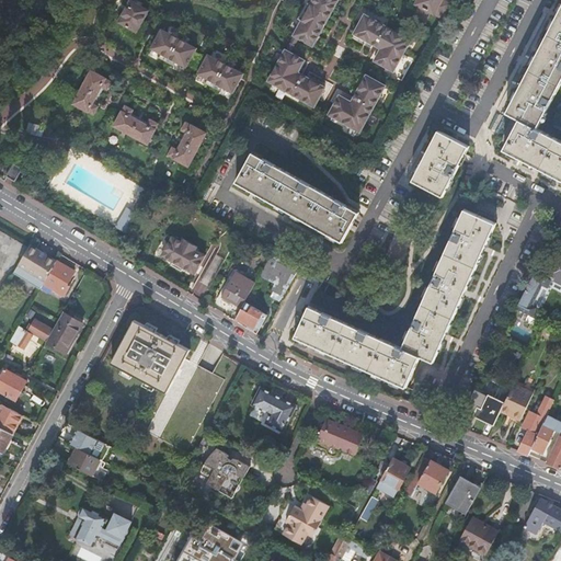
[(138,33),(142,25),(149,10),(130,0),(119,22),(128,27),(138,33)]
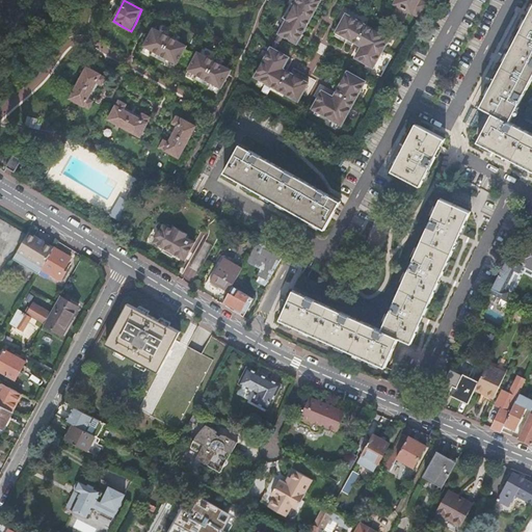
[(299,44),(323,0),(298,0),(281,33),(299,44)]
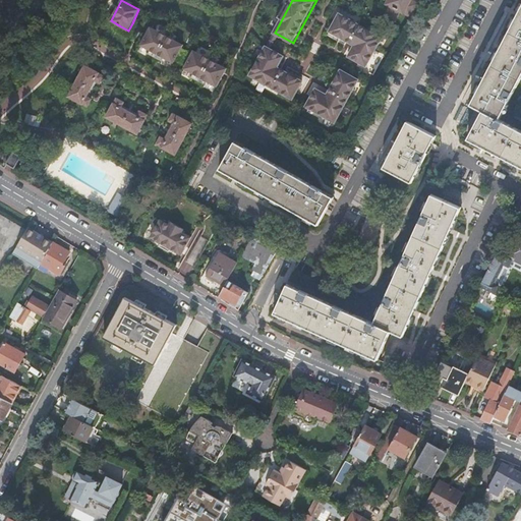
[(390,5),(386,12),(396,18),(400,11),(410,16),(418,3),(412,0),(411,0),(388,0),(386,4),(390,5)]
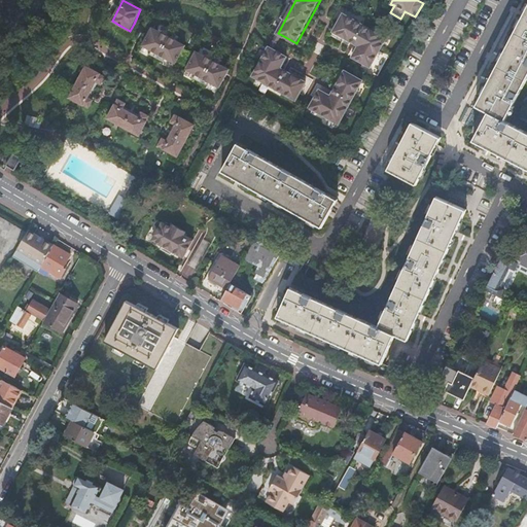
[(489,112),(473,140),(526,168),(526,132),(504,120),(526,78),(526,9),(477,106),(489,112)]
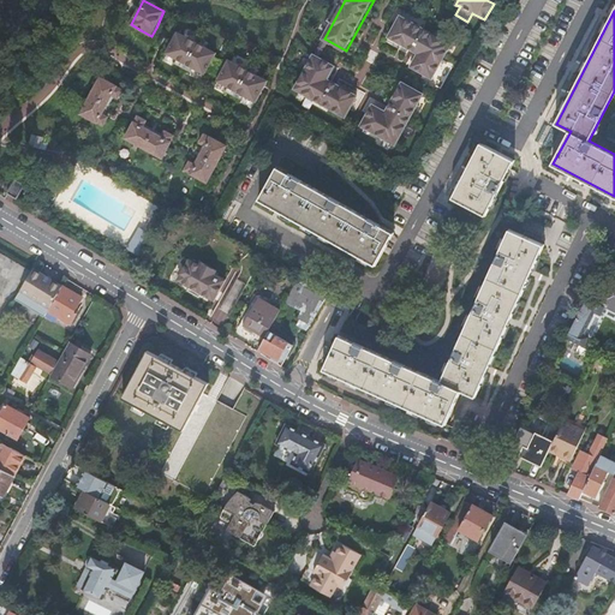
[(453,43),(404,16),(392,37),(422,54),(415,66),(434,78),(453,43)]
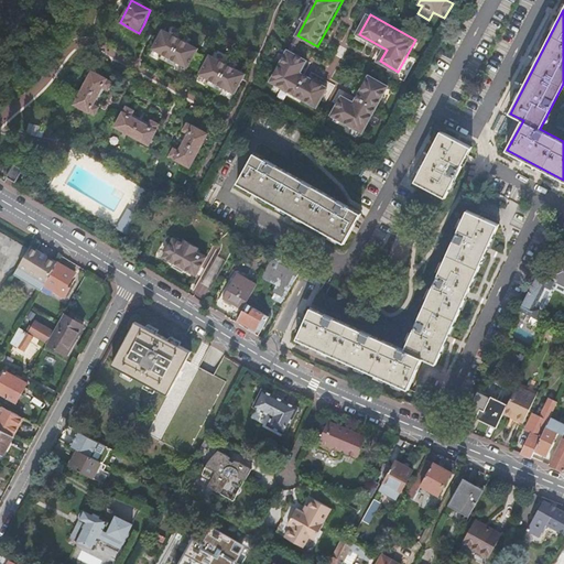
[(147,28),(143,25),(139,33),(129,28),(127,32),(140,39),(147,28)]
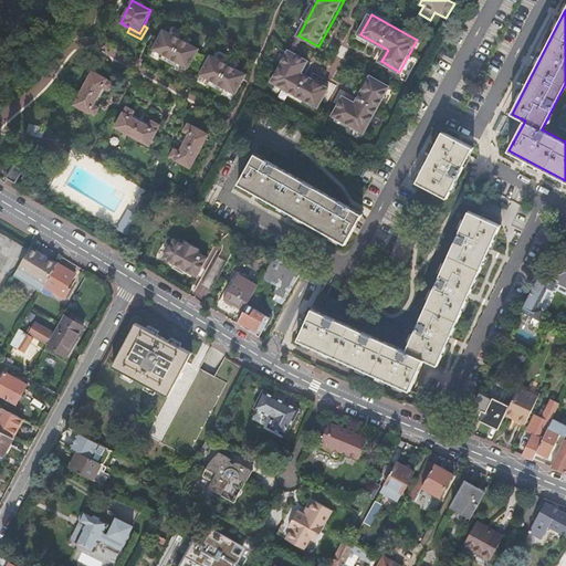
[(190,65),(198,51),(200,48),(195,45),(170,32),(167,37),(161,33),(155,45),(190,65)]
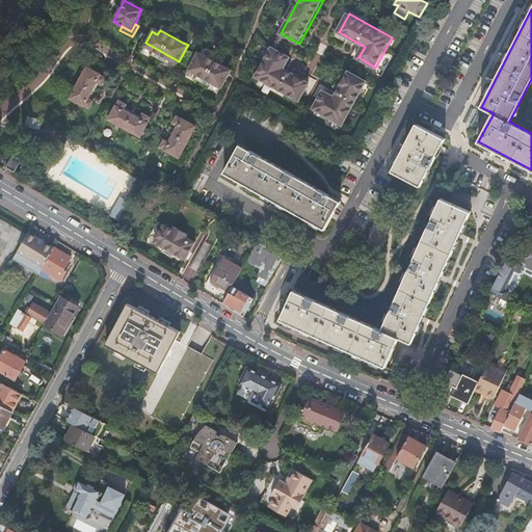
[(188,45),(186,48),(189,48),(191,44),(184,40),(183,43),(188,45)]
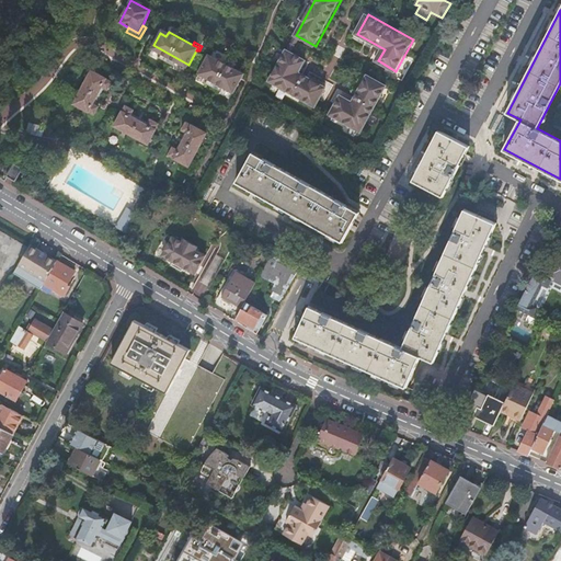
[(299,72),(306,61),(288,50),(271,79),(315,105),(325,88),(299,72)]
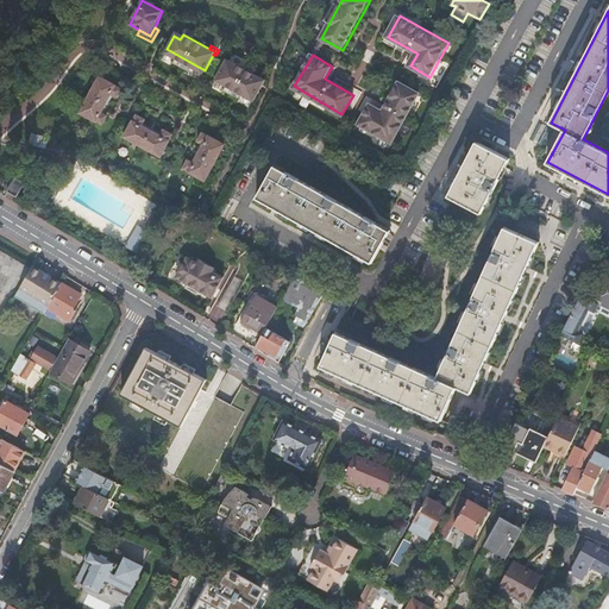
[(261,76),(234,62),(228,58),(227,62),(219,77),(257,98),(264,86),(258,81),(261,76)]
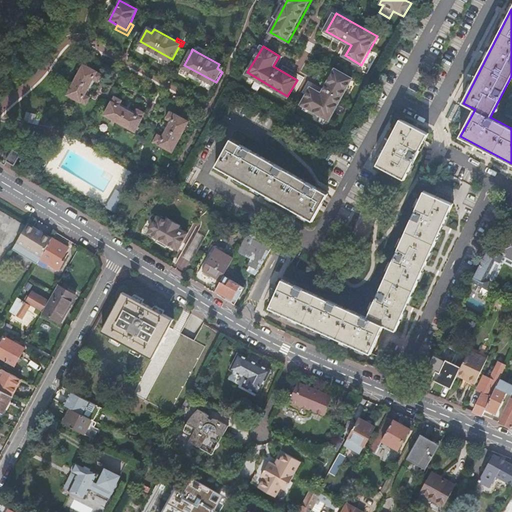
[(12,56),(2,68),(8,73),(18,61),(12,56)]
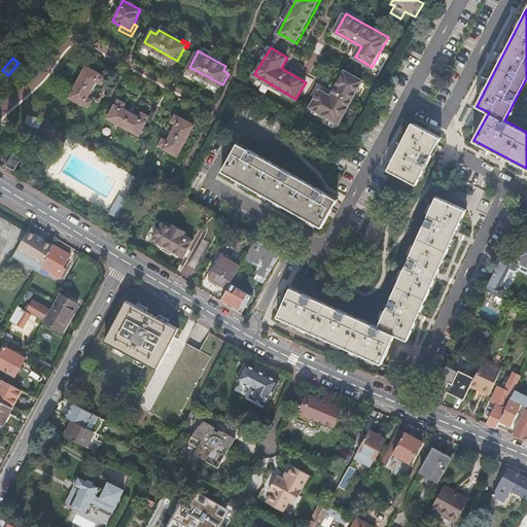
[(71,95),(74,97),(90,106),(95,98),(89,94),(98,79),(103,82),(108,74),(93,65),(90,64),(89,67),(72,94),(71,95)]
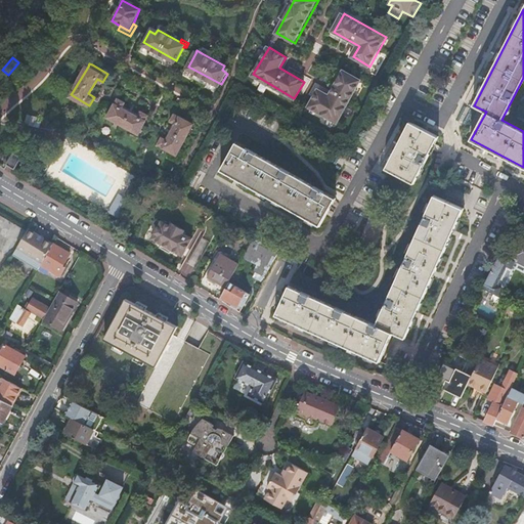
[(338,123),(362,80),(345,71),(332,95),(320,89),(310,107),(338,123)]
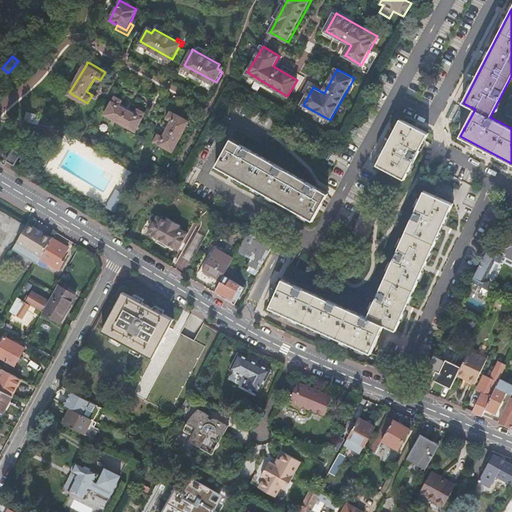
[(135,128),(136,126),(145,109),(138,105),(135,110),(120,103),(123,98),(116,94),(107,110),(106,112),(108,113),(133,127),(135,128)]
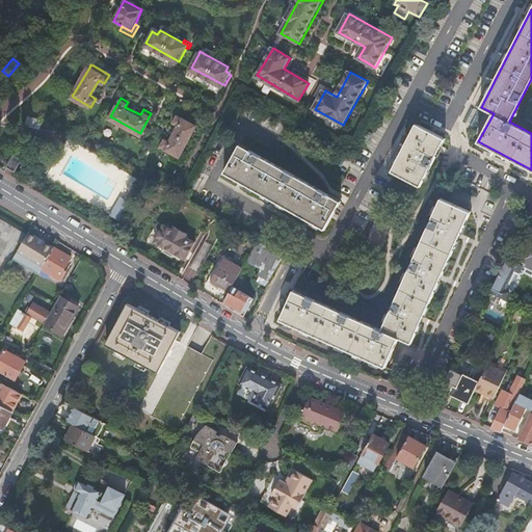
[(181,154),(182,152),(196,125),(197,122),(195,120),(179,111),(174,120),(180,123),(170,138),(165,135),(161,143),(179,153),(181,154)]
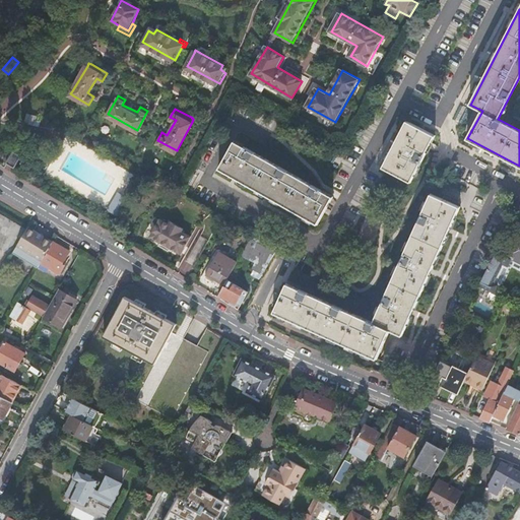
[(25,115),(23,123),(41,129),(44,121),(25,115)]
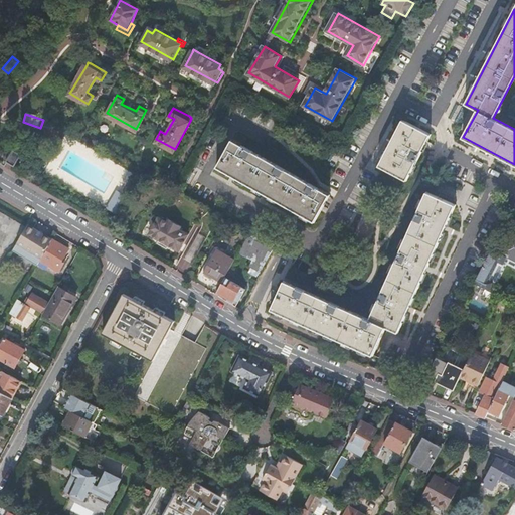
[(405,121),(379,167),(406,181),(431,134),(405,121)]
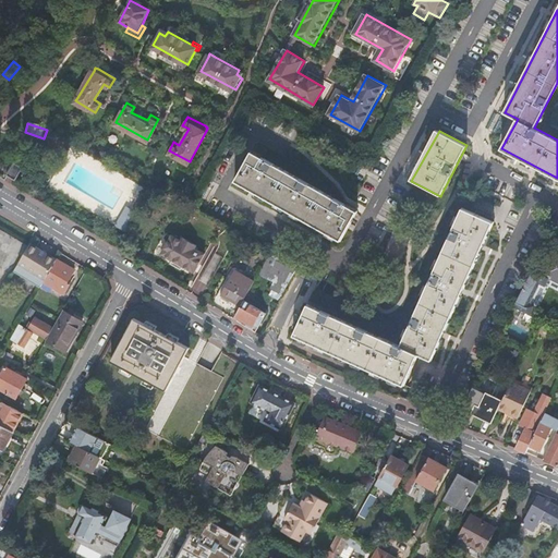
[(252,152),(235,182),(341,239),(358,209),(252,152)]
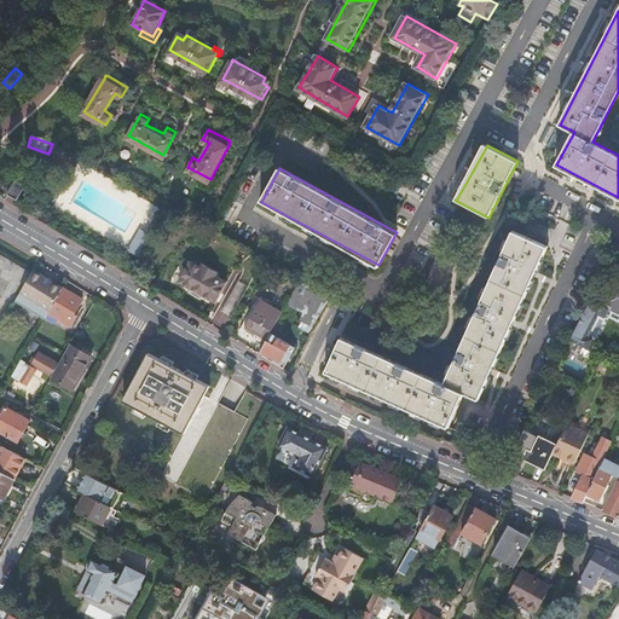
[(0,189),(15,200),(25,185),(6,171),(0,178),(0,189)]
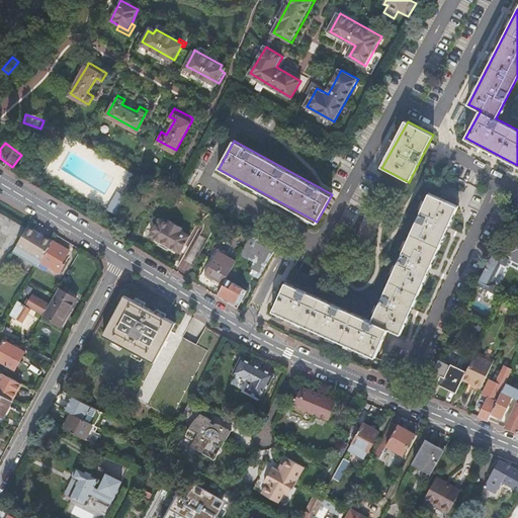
[(124,196),(115,192),(106,209),(114,213),(124,196)]
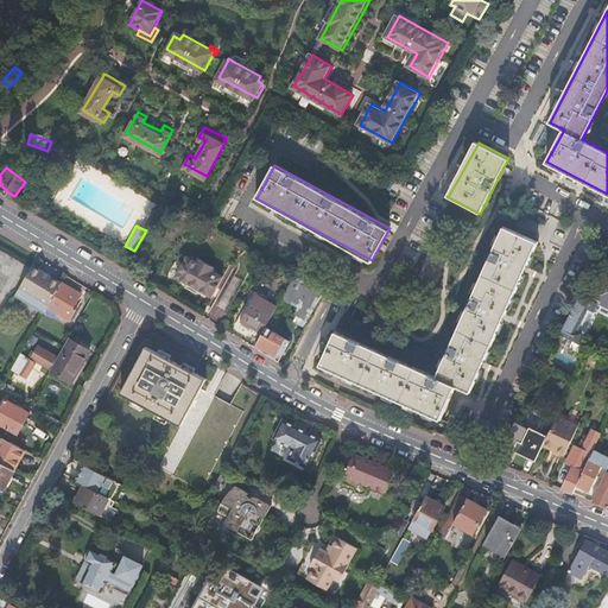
[(335,330),(318,363),(438,418),(454,384),(469,391),(538,242),(505,227),(435,375),(335,330)]
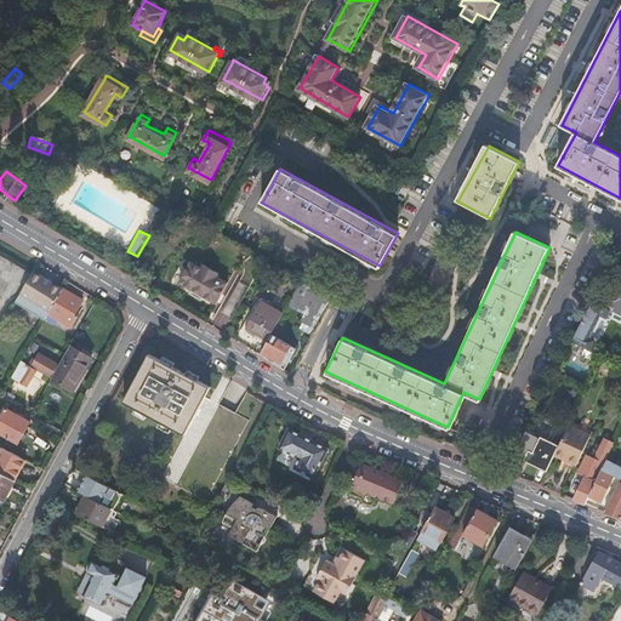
[(189,263),(178,284),(191,291),(189,294),(201,300),(203,297),(217,305),(228,284),(218,278),(220,275),(203,267),(201,269),(189,263)]
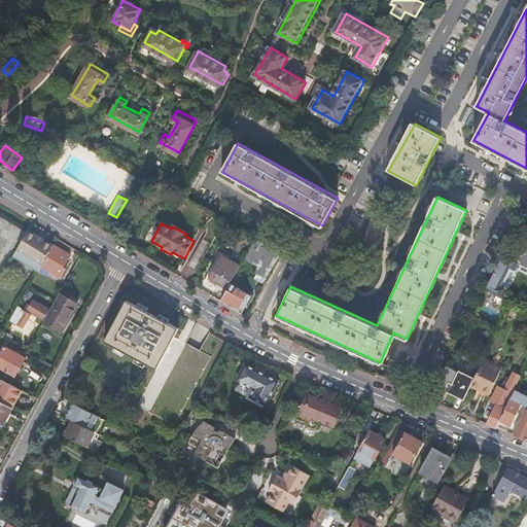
[(29,229),(19,247),(42,261),(53,243),(29,229)]
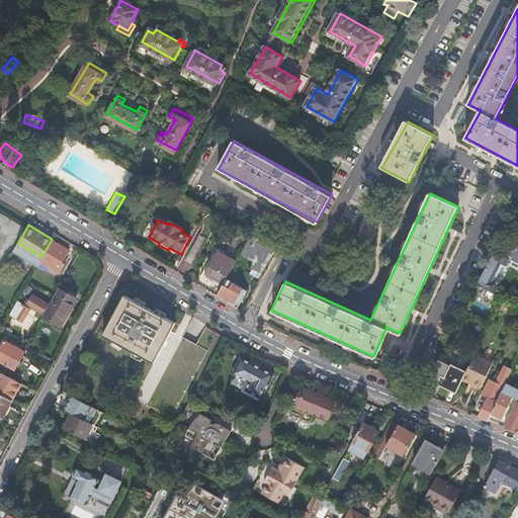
[(278,243),(254,231),(244,249),(248,252),(250,248),(259,252),(252,266),(262,272),(278,243)]
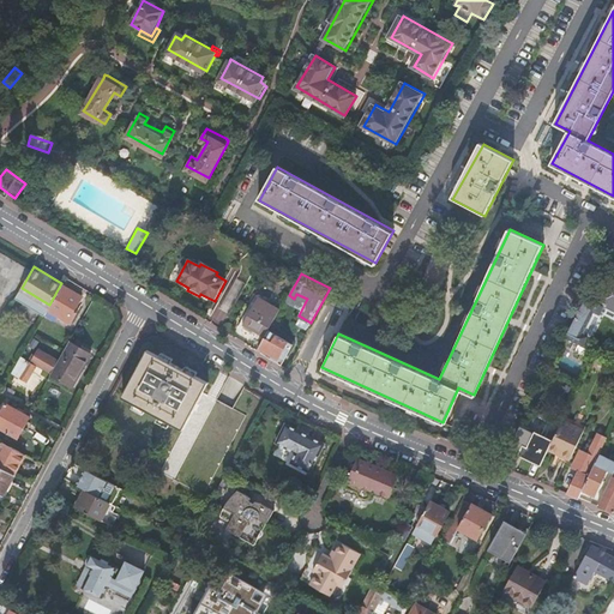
[(600,301),(589,295),(566,338),(583,347),(588,337),(584,335),(595,311),(600,314),(605,306),(613,309),(613,276),(612,276),(600,301)]
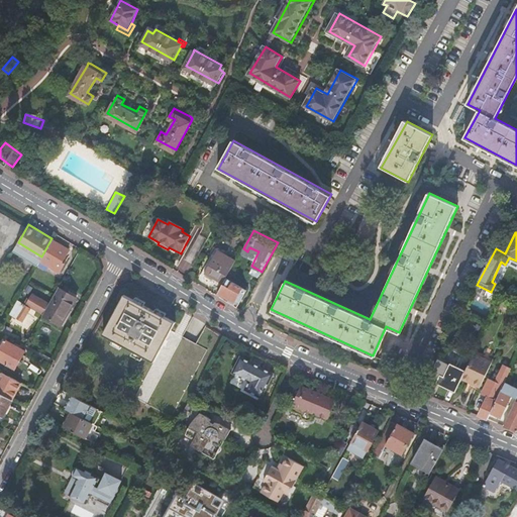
[(184,260),(193,265),(207,239),(199,234),(184,260)]
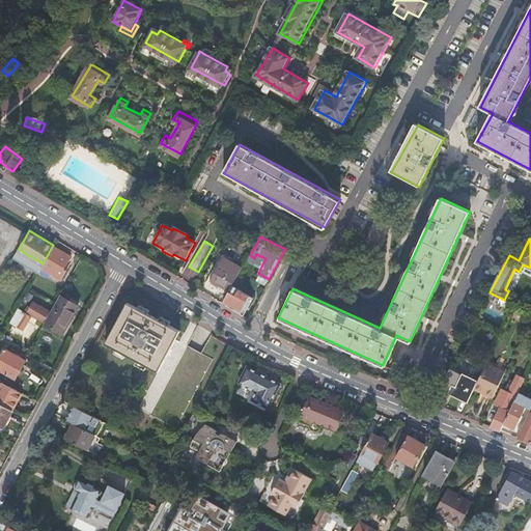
[(43,263),(42,267),(59,278),(65,269),(63,268),(65,263),(71,255),(53,245),(43,263)]
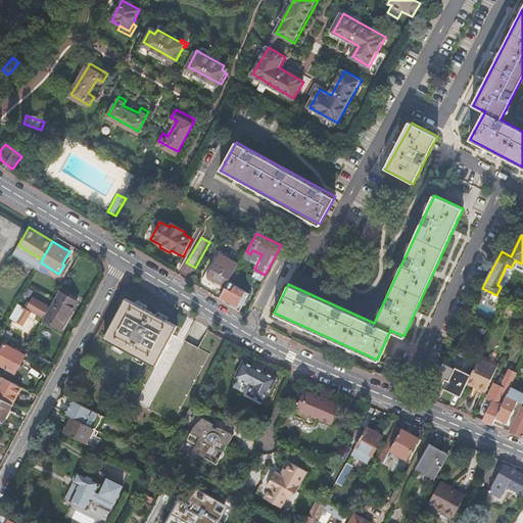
[(230,281),(241,262),(222,251),(208,276),(227,286),(228,285),(230,281)]
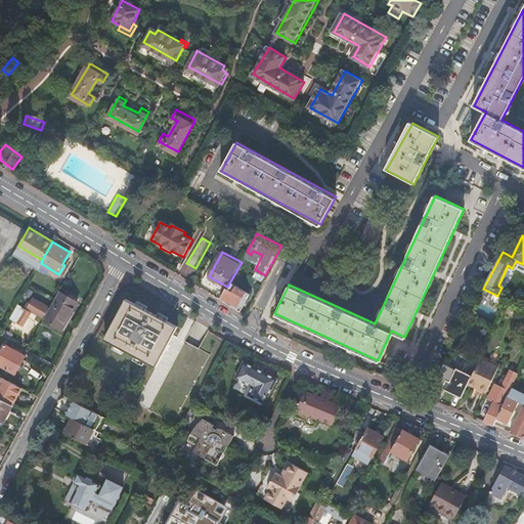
[(11,256),(5,265),(8,267),(14,257),(11,256)]
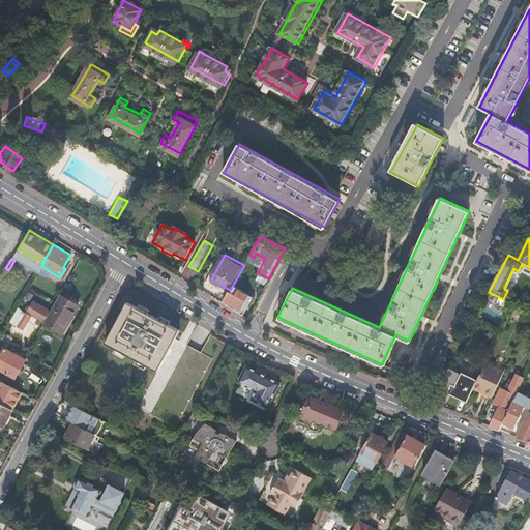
[(231,289),(230,290),(225,301),(224,302),(235,308),(234,310),(242,314),(251,299),(231,289)]
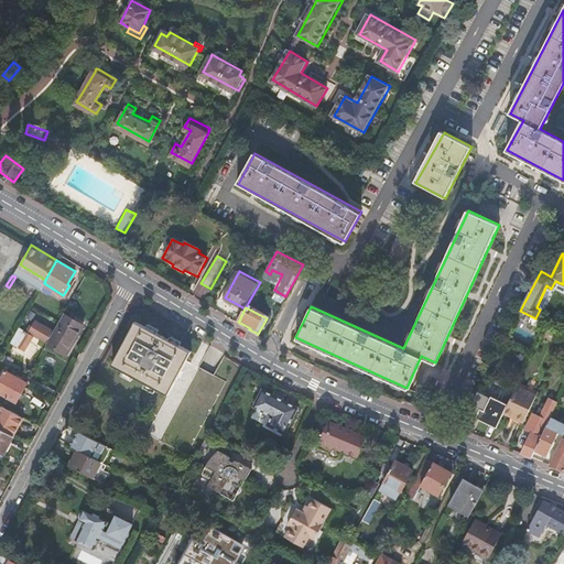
[(64,313),(60,321),(46,343),(65,354),(72,343),(83,324),(64,313)]
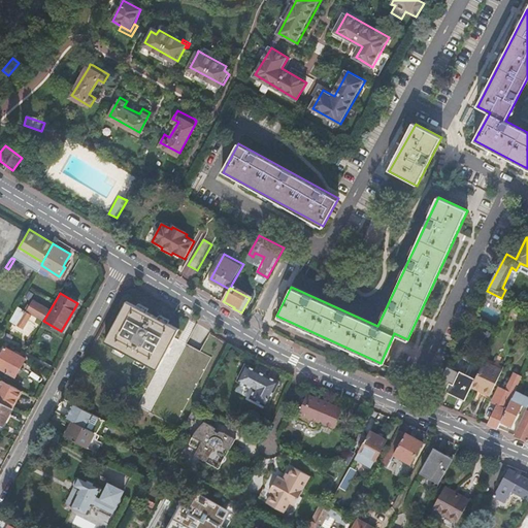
[(127,300),(104,341),(155,370),(178,329),(127,300)]
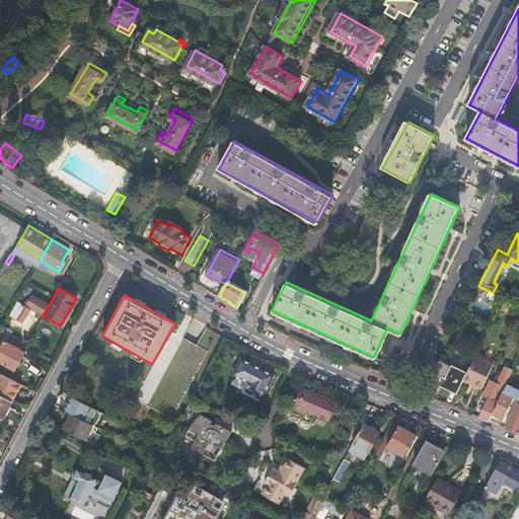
[(489,316),(493,308),(474,300),(470,308),(489,316)]
